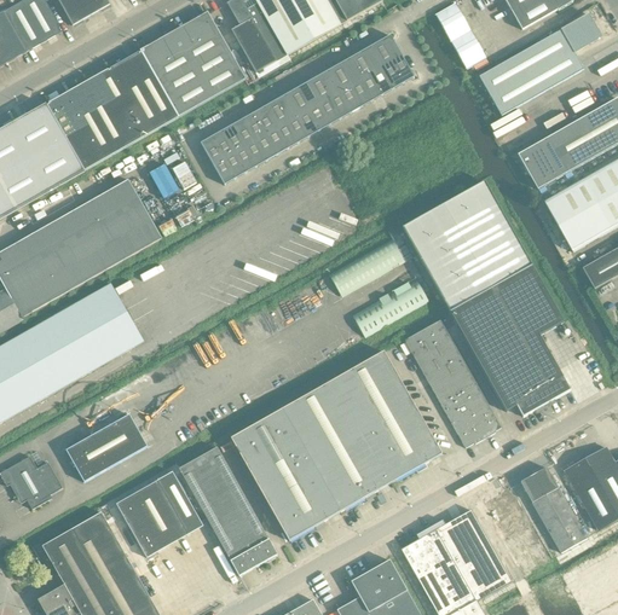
[(19,0),(1,10),(0,10),(0,18),(19,53),(62,29),(45,0),(19,0)]
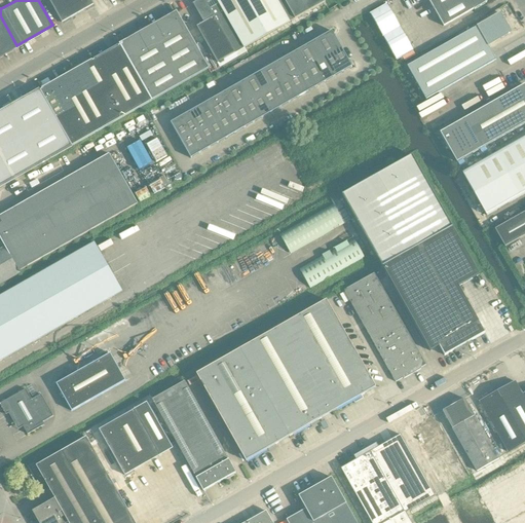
[(49,0),(61,21),(69,15),(77,11),(70,0),(49,0)]
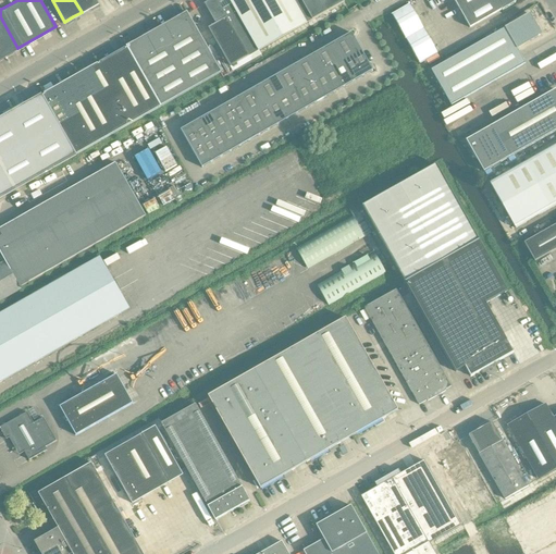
[(98,2),(97,0),(74,0),(82,12),(98,2)]
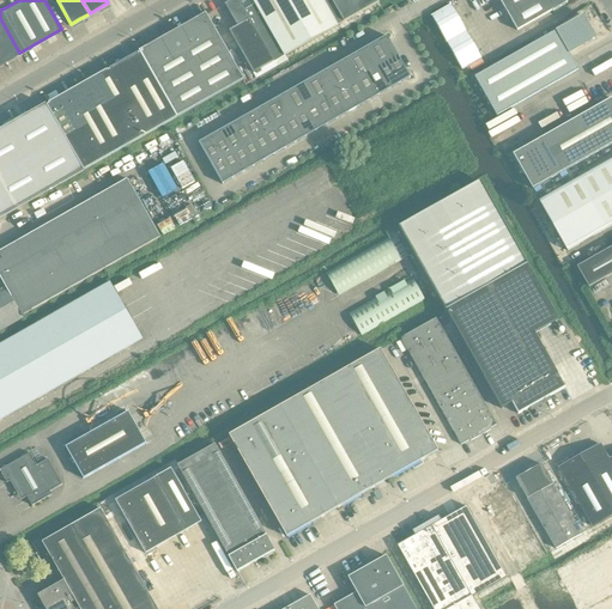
[(226,0),(224,1),(236,23),(249,16),(252,20),(261,14),(255,2),(253,0),(226,0)]
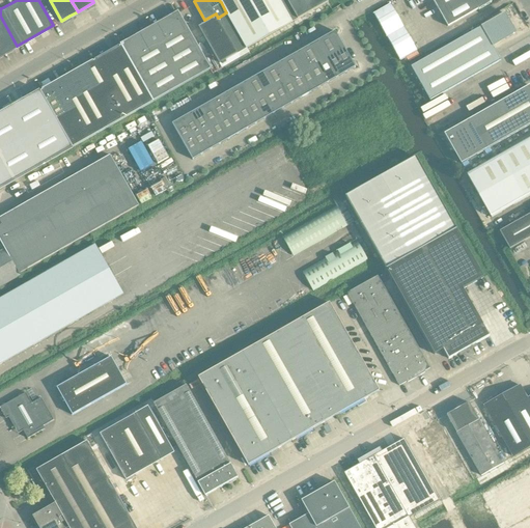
[(219,0),(221,2),(226,12),(245,46),(325,0),(219,0)]
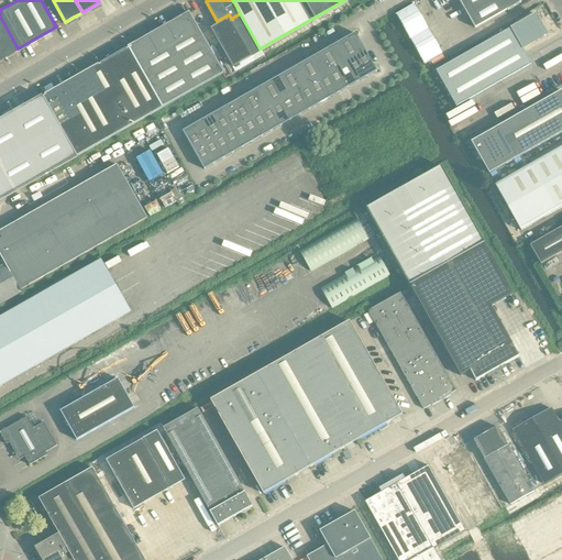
[(459,0),(474,25),(506,7),(506,8),(520,0),(459,0)]
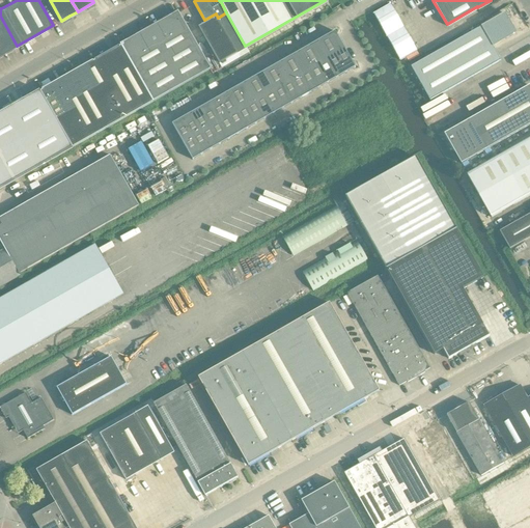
[(177,9),(120,42),(120,43),(116,46),(130,70),(147,102),(210,66),(177,9)]
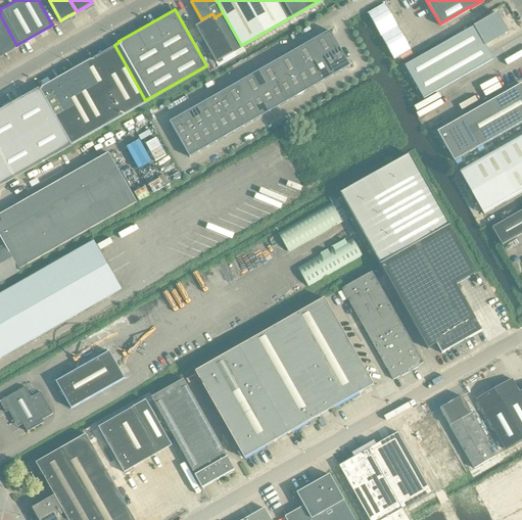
[(489,14),(473,24),(483,42),(507,29),(501,18),(496,10),(489,14)]
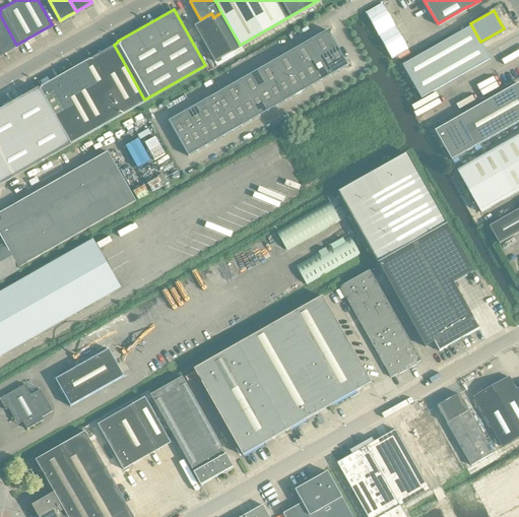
[(200,19),(193,23),(214,60),(240,45),(221,12),(213,17),(211,13),(200,19)]
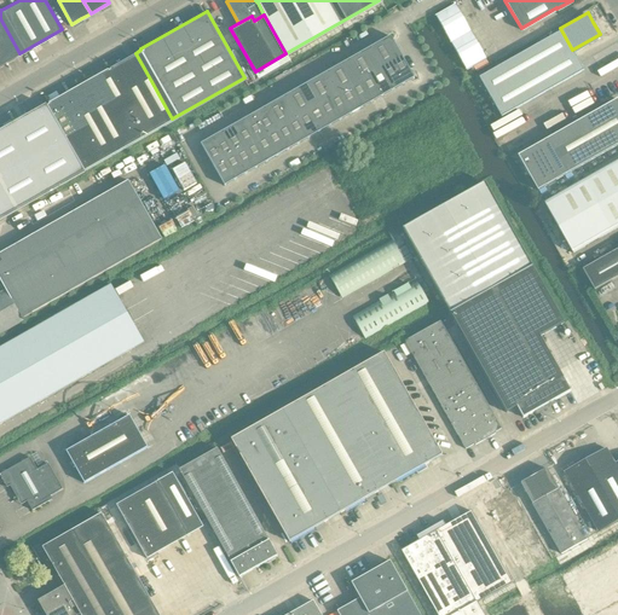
[(0,63),(15,56),(19,53),(0,18),(0,63)]
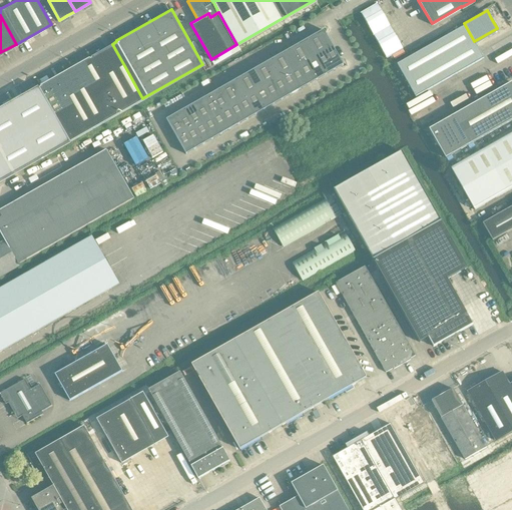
[(462,24),(396,62),(415,95),(483,56),(475,43),(474,41),(464,23),(462,24)]
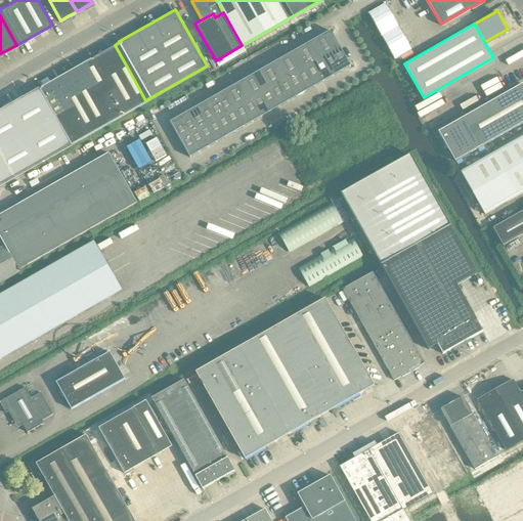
[(330,28),(311,38),(321,56),(340,46),(330,28)]
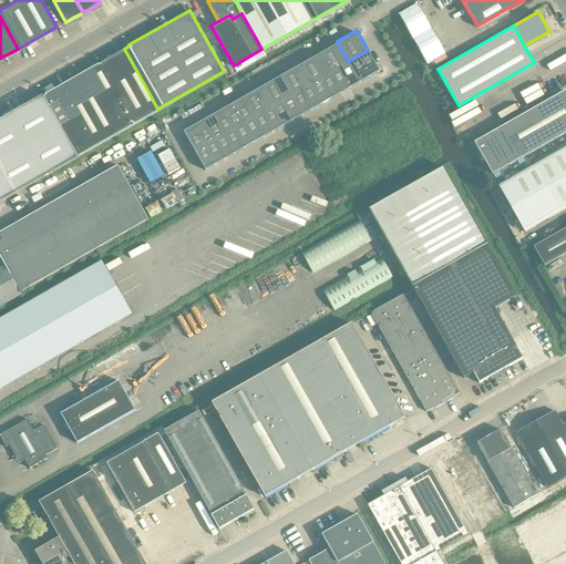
[(337,41),(318,52),(329,72),(338,67),(348,61),(337,41)]
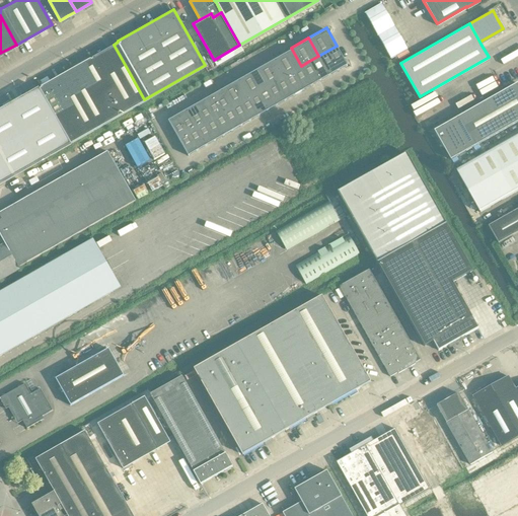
[(90,58),(104,81),(127,68),(114,45),(90,58)]
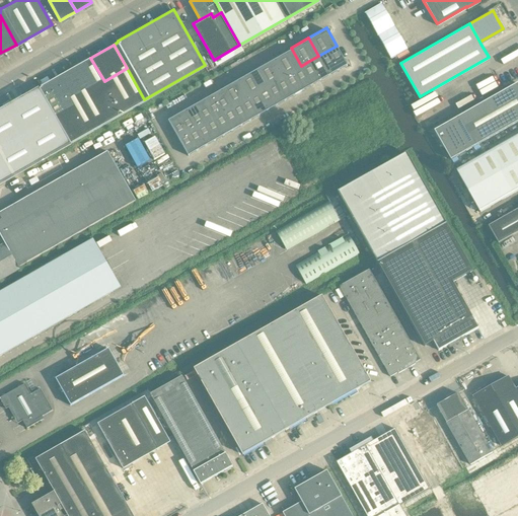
[(328,73),(347,63),(337,46),(318,56),(328,73)]
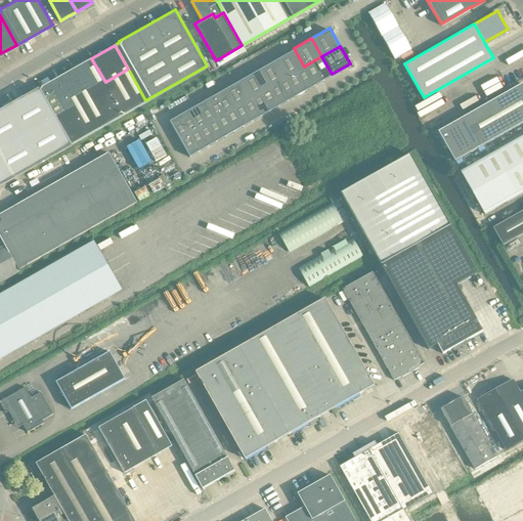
[(294,48),(275,58),(286,77),(295,72),(304,67),(294,48)]
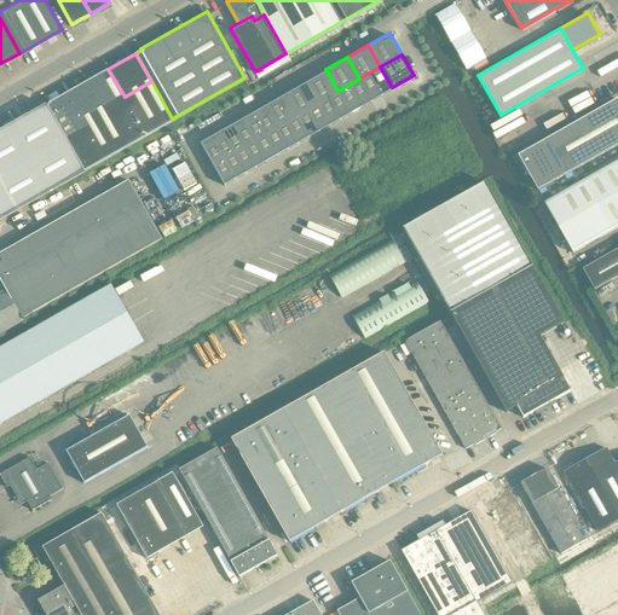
[(381,93),(392,87),(380,67),(369,73),(381,93)]
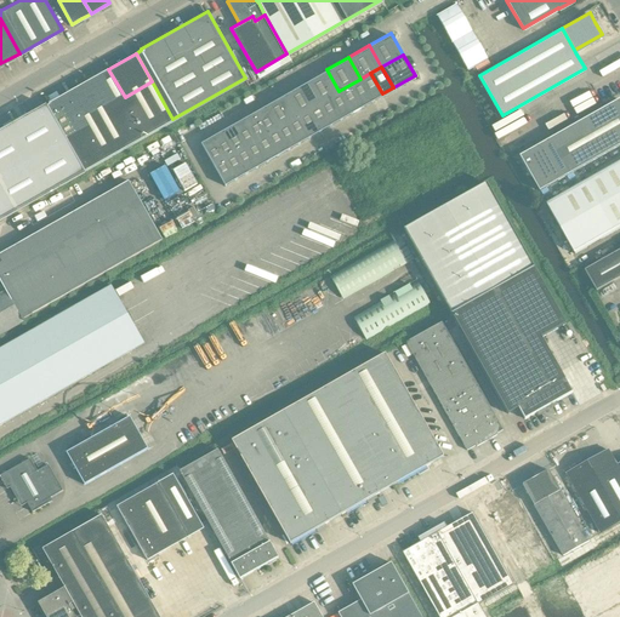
[(108,69),(90,79),(90,78),(51,100),(51,101),(89,167),(128,146),(172,119),(152,81),(125,97),(108,69)]
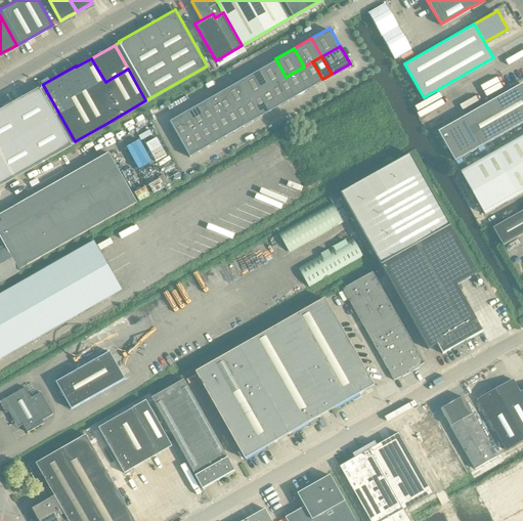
[(275,58),(258,69),(268,87),(277,82),(286,77),(275,58)]
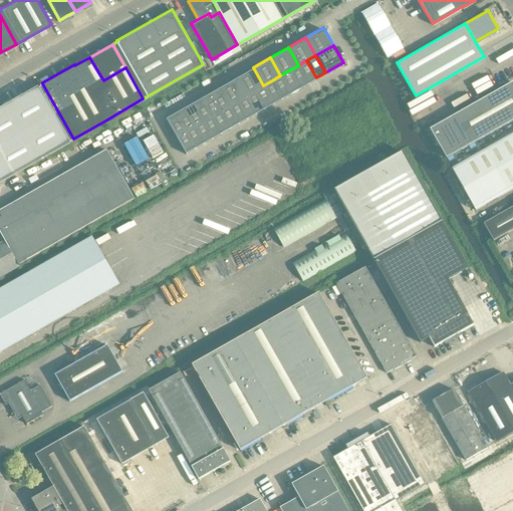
[(289,70),(299,87),(316,77),(306,60),(298,65),(289,70)]
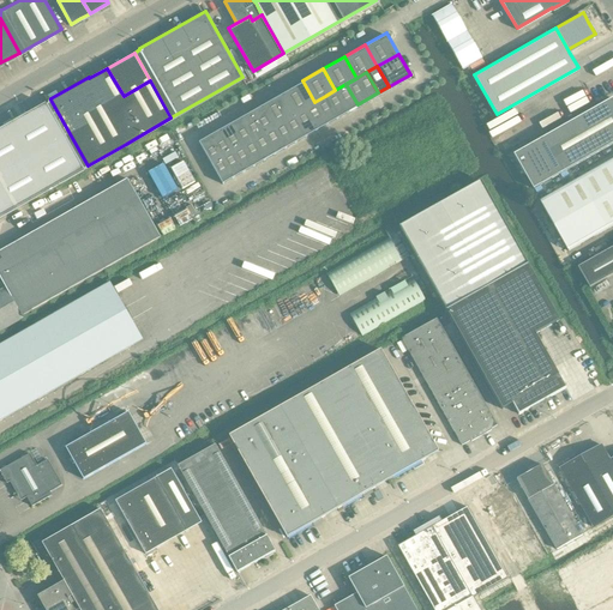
[(302,80),(282,92),(293,113),(304,107),(314,102),(302,80)]
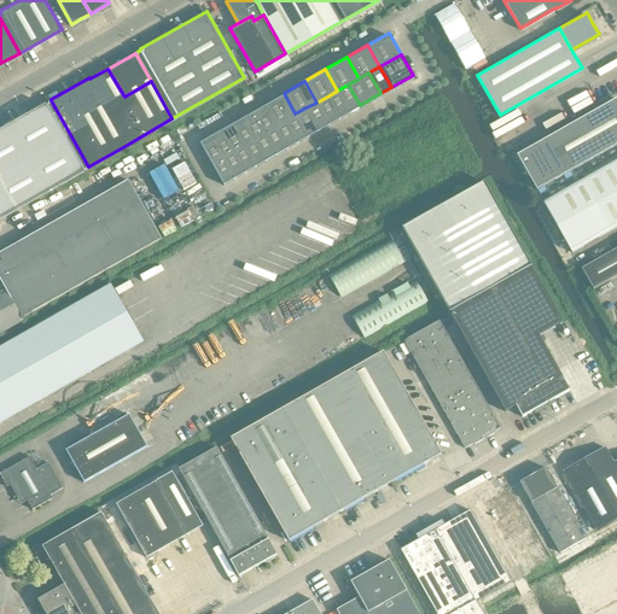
[(360,105),(348,85),(337,91),(349,111),(360,105)]
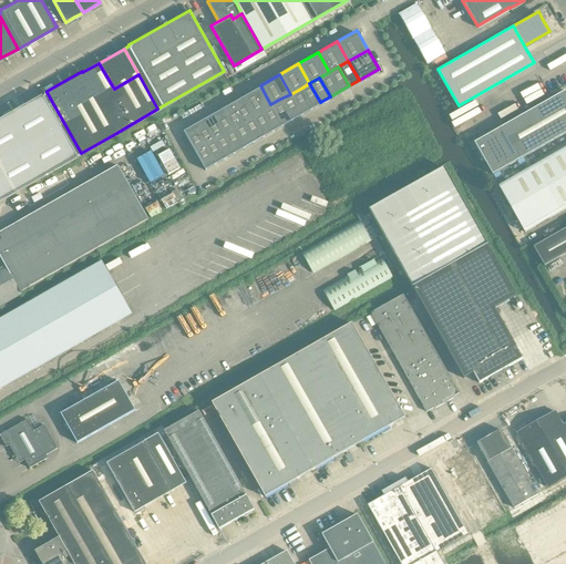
[(300,89),(310,108),(320,102),(309,83),(300,89)]
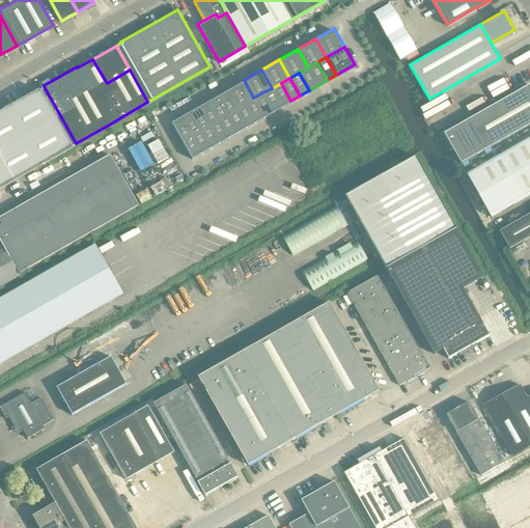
[(244,80),(225,90),(235,108),(245,103),(253,98),(244,80)]
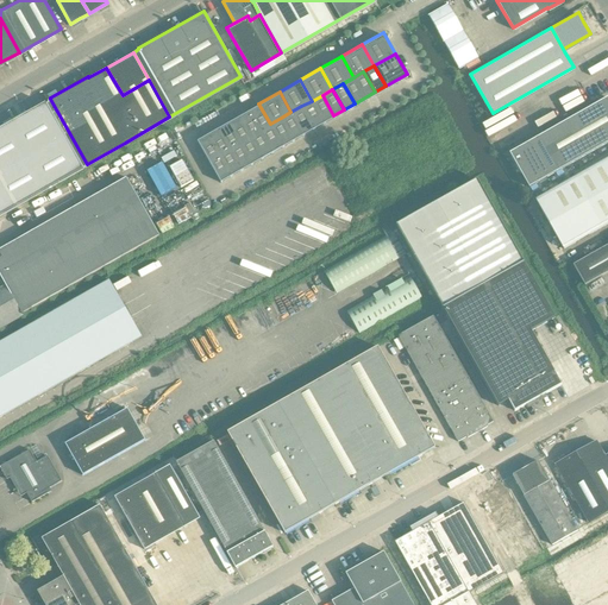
[(312,101),(324,121),(333,115),(323,95),(312,101)]
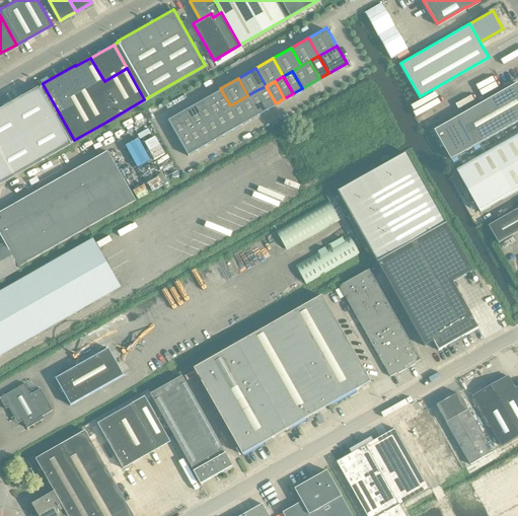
[(517,118),(517,83),(516,81),(433,128),(450,157),(517,118)]
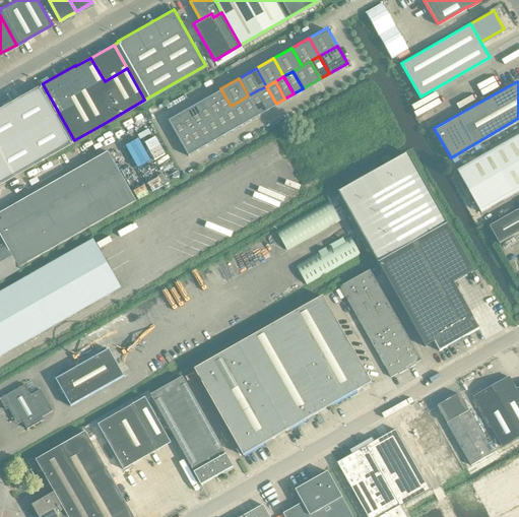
[(0,182),(74,140),(43,84),(39,87),(38,85),(21,95),(20,95),(19,97),(15,99),(12,100),(11,101),(10,102),(3,106),(2,106),(1,107),(0,107),(0,182)]
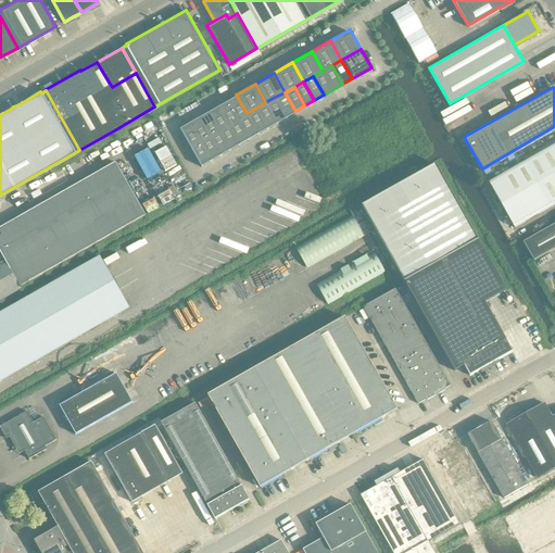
[(295,111),(285,92),(275,97),(286,116),(295,111)]
